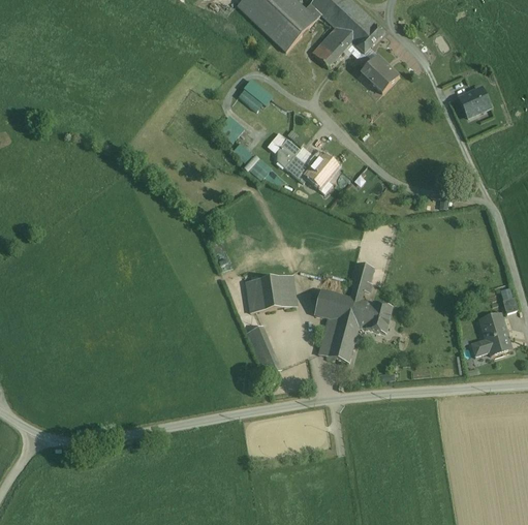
[(307,10),(296,0),(240,0),(237,4),(285,51),(320,12),(312,5),(307,10)]
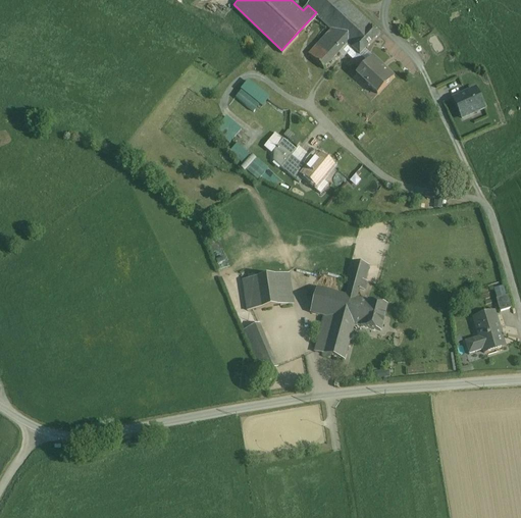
[(307,0),(305,2),(308,5),(316,12),(331,27),(346,41),(366,18),(346,0),(307,0)]
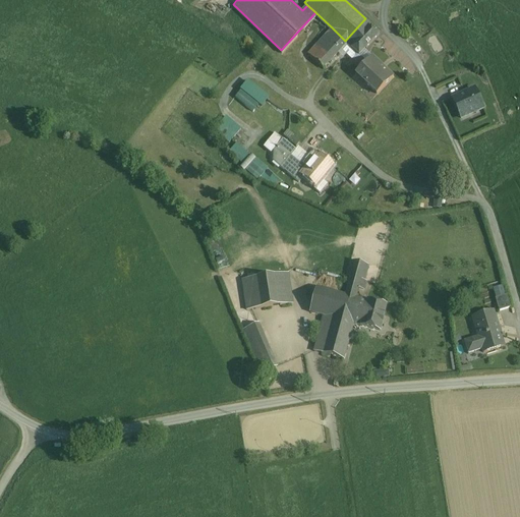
[(365,18),(345,41),(357,52),(378,31),(370,23),(365,18)]
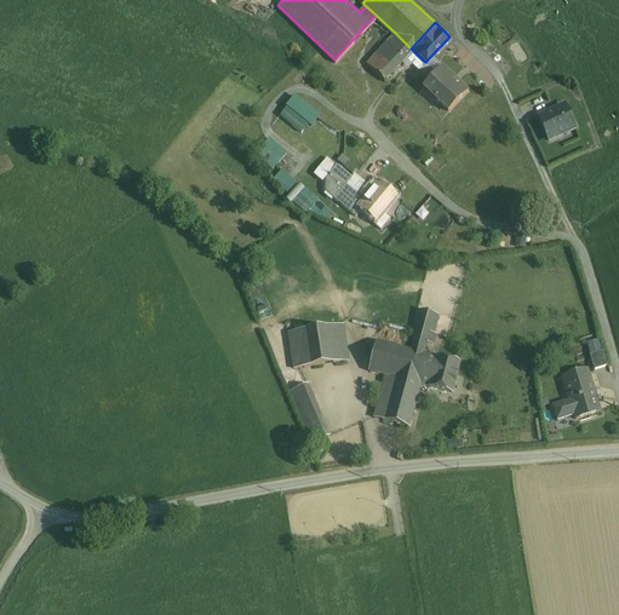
[(394,32),(390,33),(366,61),(384,78),(411,49),(394,32)]
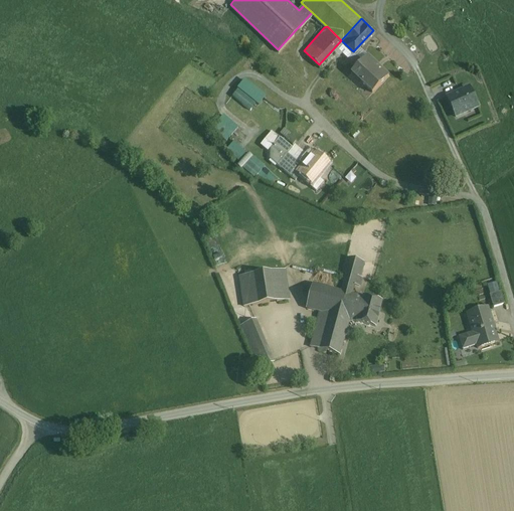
[(366,52),(351,69),(371,90),(387,72),(366,52)]
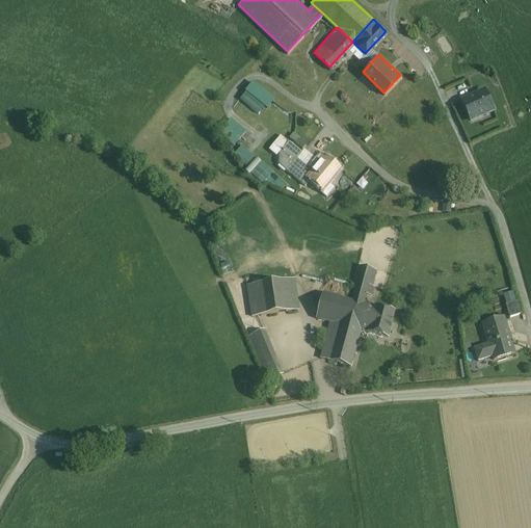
[(259,110),(265,103),(267,105),(275,96),(254,78),(240,95),(259,110)]
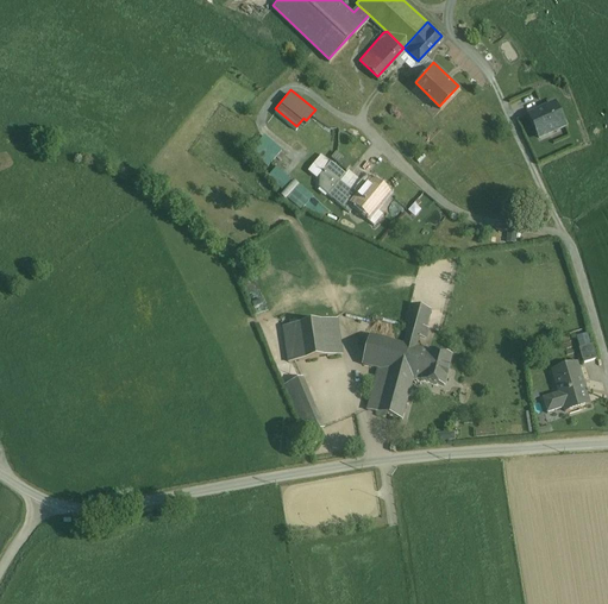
[(553,100),(528,112),(538,134),(564,123),(553,100)]
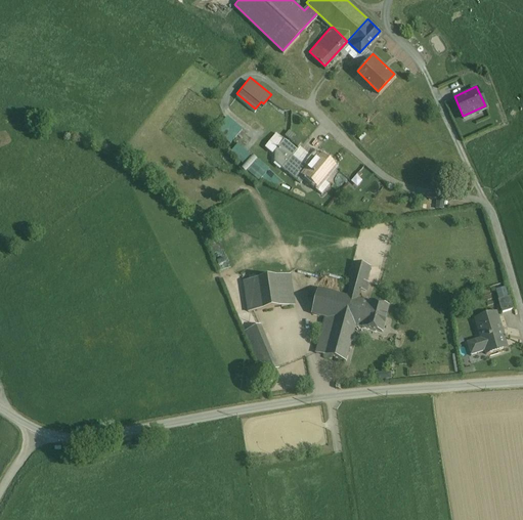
[(227,112),(215,126),(230,140),(244,126),(227,112)]
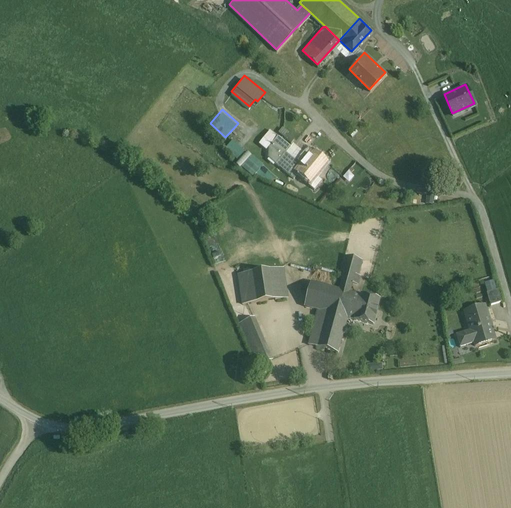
[(289,144),(277,134),(272,141),(271,141),(270,142),(271,142),(269,145),(268,155),(290,173),(294,168),(294,167),(299,162),(285,150),(289,144)]
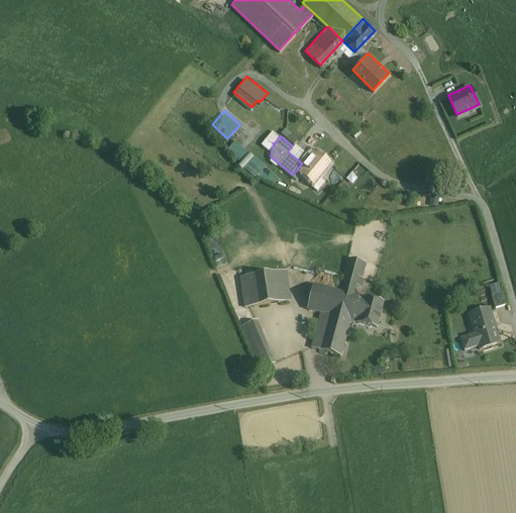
[(302,164),(297,169),(297,170),(311,181),(328,162),(314,149),(302,164)]
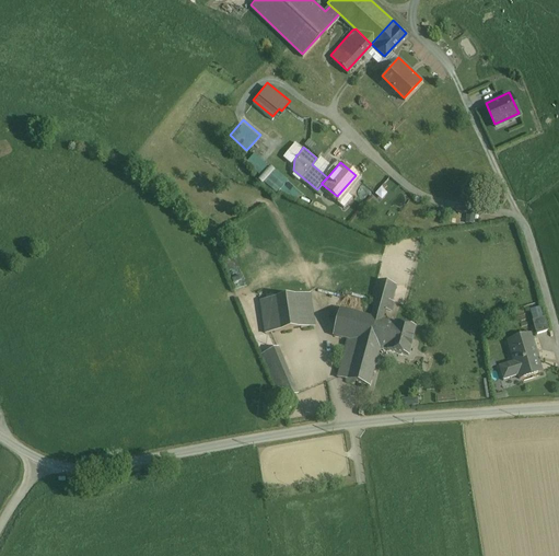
[(281,174),(270,186),(276,190),(287,178),(281,174)]
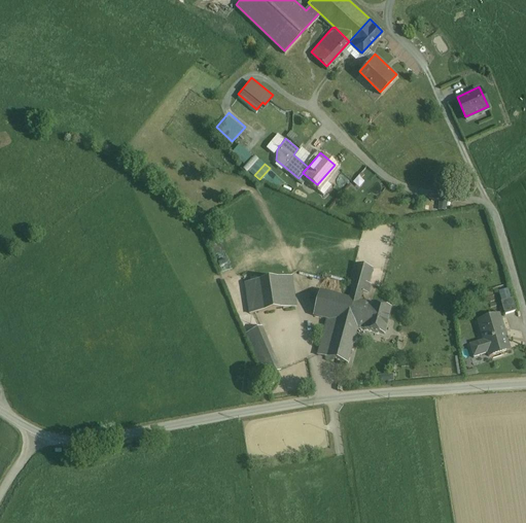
[(372,265),(354,259),(350,276),(353,277),(349,294),(351,295),(358,298),(361,287),(363,279),(367,280),(372,265)]
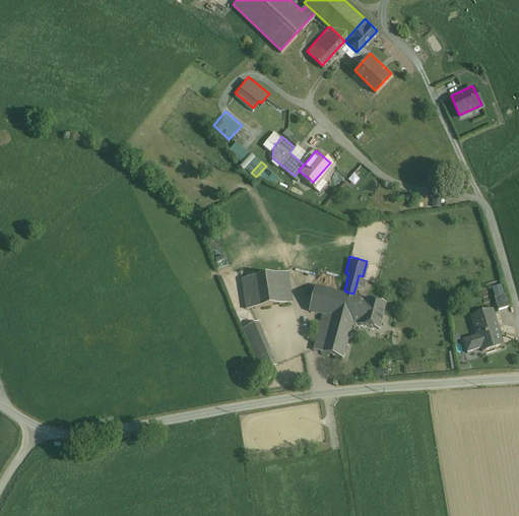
[(286,269),(241,275),(246,306),(290,300),(286,269)]
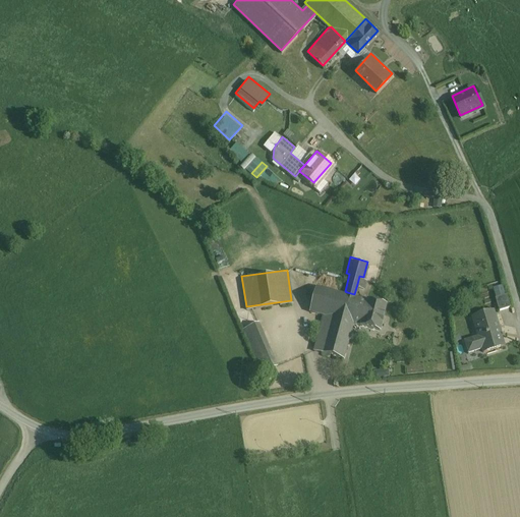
[(363,277),(359,276),(357,284),(363,286),(365,277),(363,277)]
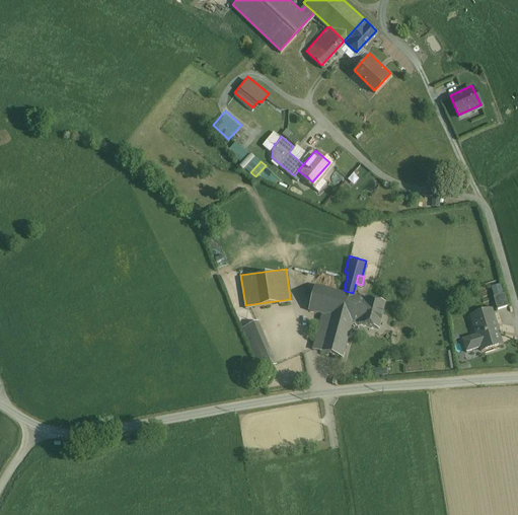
[(344,290),(314,283),(308,307),(328,313),(339,315),(346,291),(344,290)]
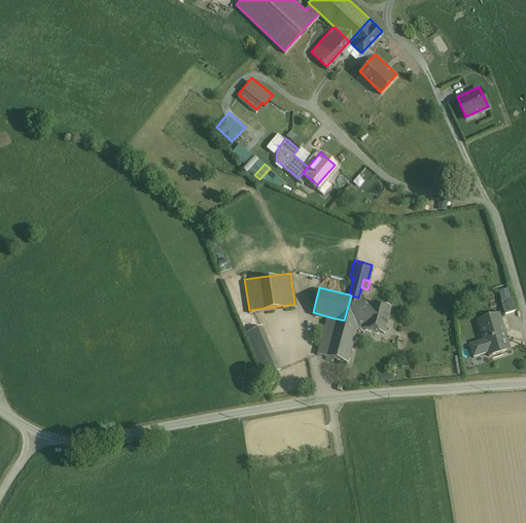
[(512,294),(499,299),(503,311),(516,308),(512,294)]
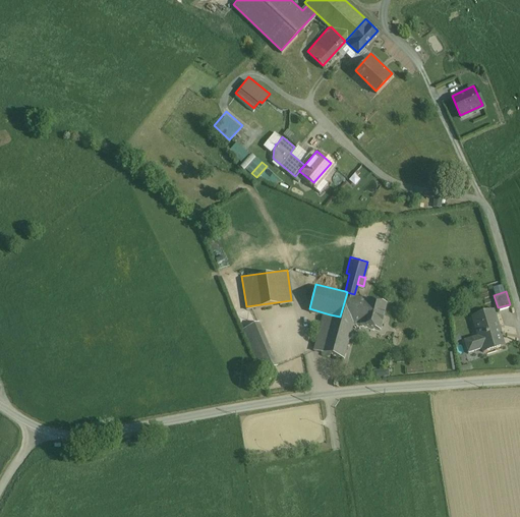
[(354,294),(347,292),(340,317),(352,321),(359,322),(366,297),(354,294)]
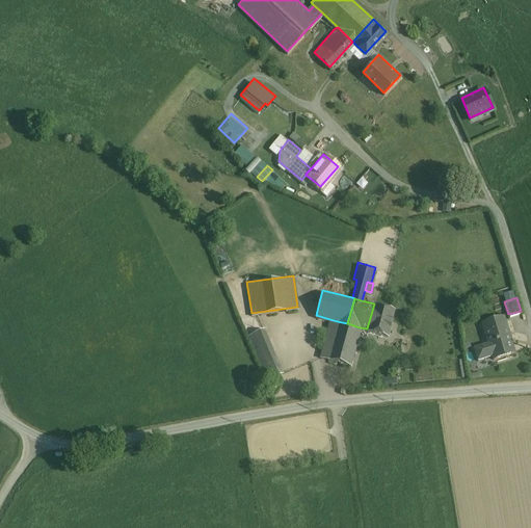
[(394,309),(374,302),(367,328),(367,330),(387,335),(394,309)]
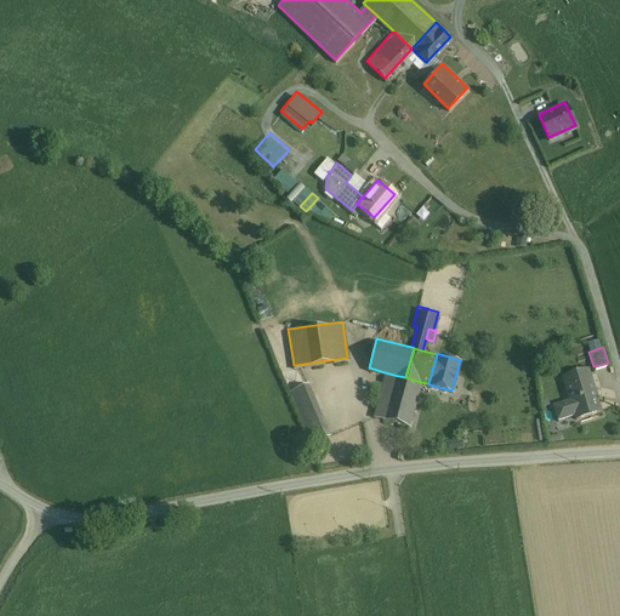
[(586,368),(564,374),(572,397),(552,403),(557,418),(567,415),(567,414),(575,410),(578,416),(599,409),(596,399),(595,399),(592,391),(593,391),(586,368)]
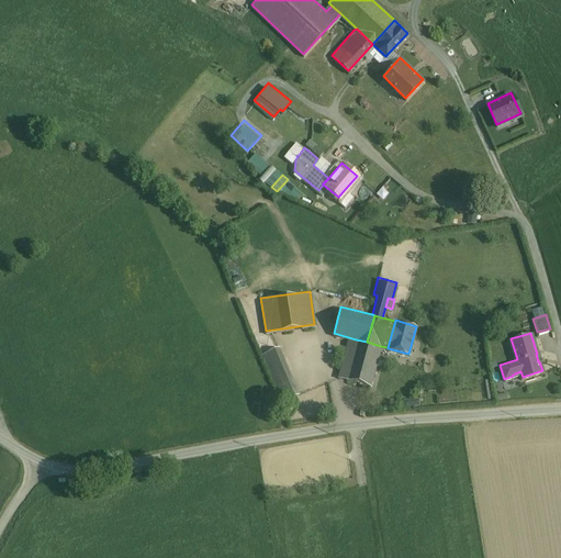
[(367,342),(356,339),(346,377),(370,383),(380,346),(367,342)]
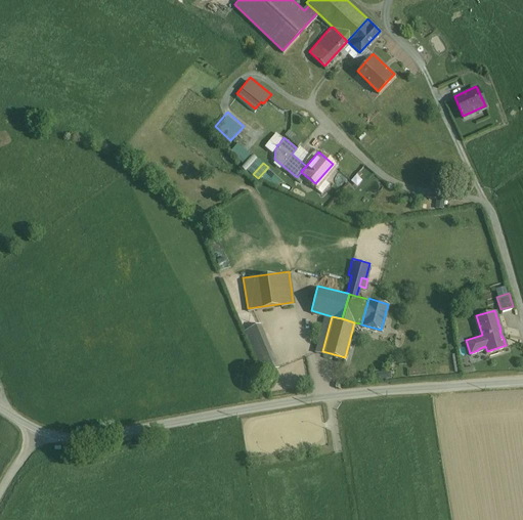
[(259,321),(244,328),(255,354),(270,348),(259,321)]
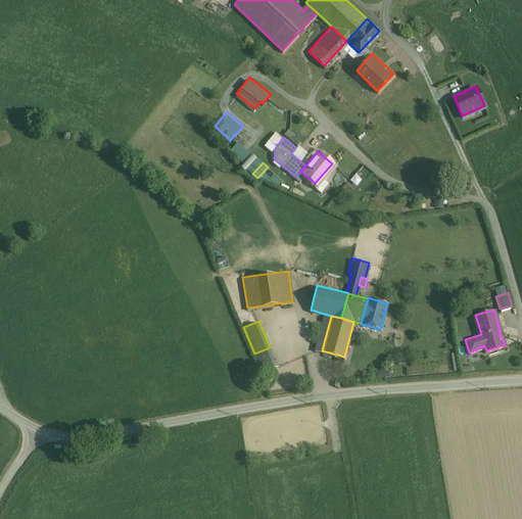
[(270,347),(254,354),(262,371),(277,364),(270,347)]
